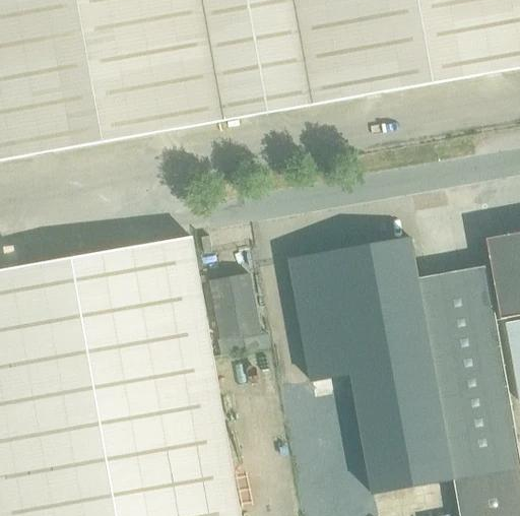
[(0,0),(0,157),(519,65),(519,0),(0,0)]
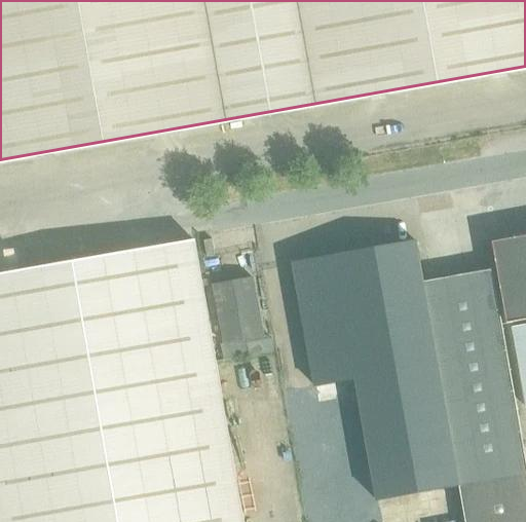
[(525,234),(492,240),(506,322),(525,318),(525,234)]
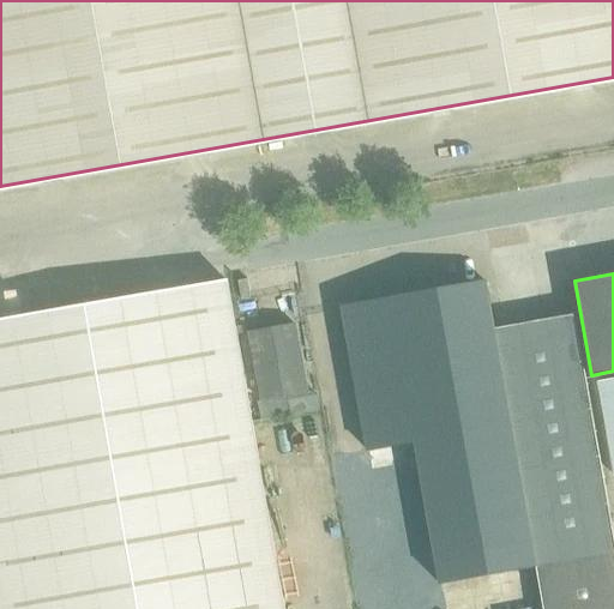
[(0,317),(0,608),(284,608),(227,277),(0,317)]
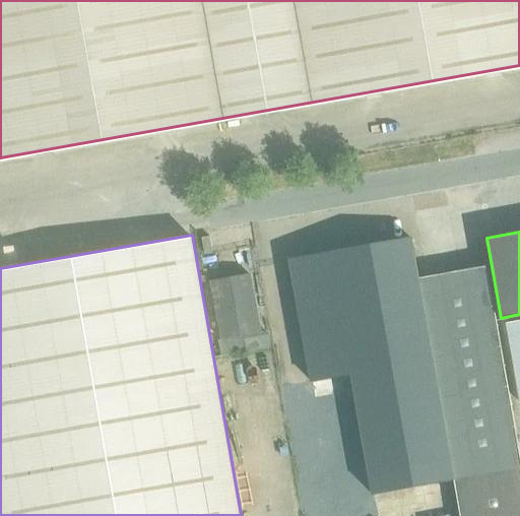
[(410,237),(290,258),(312,378),(349,371),(371,492),(455,477),(461,515),(519,515),(519,454),(486,265),(417,276),(410,237)]
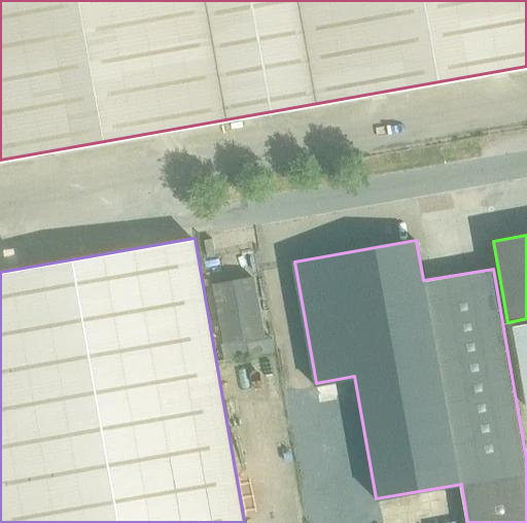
[(211,283),(222,343),(261,336),(251,276),(211,283)]
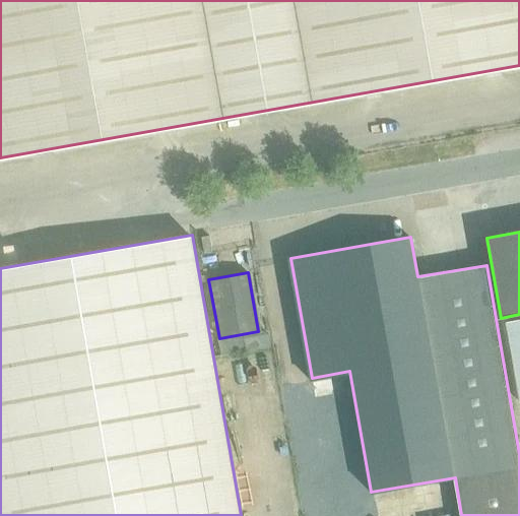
[(519,319),(506,322),(519,400),(519,319)]
